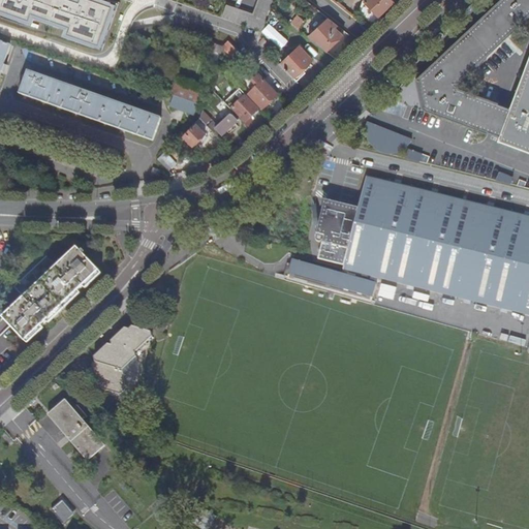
[(37,36),(48,5),(32,0),(0,0),(0,9),(11,13),(20,18),(17,29),(37,36)]
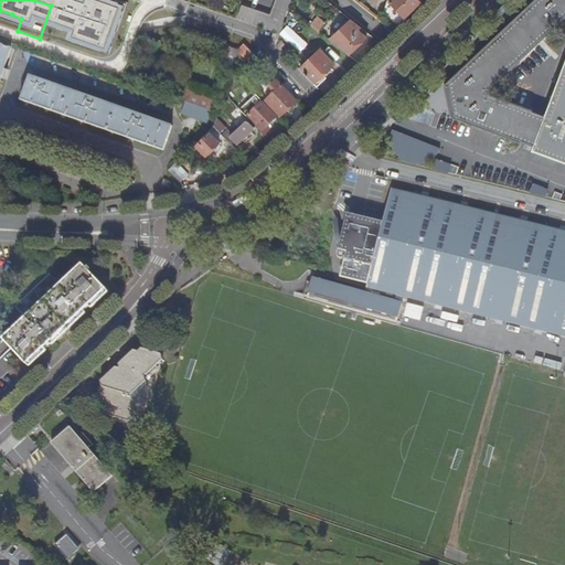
[(280,34),(290,8),(292,0),(276,0),(272,16),(244,6),(238,20),(274,31),(280,34)]
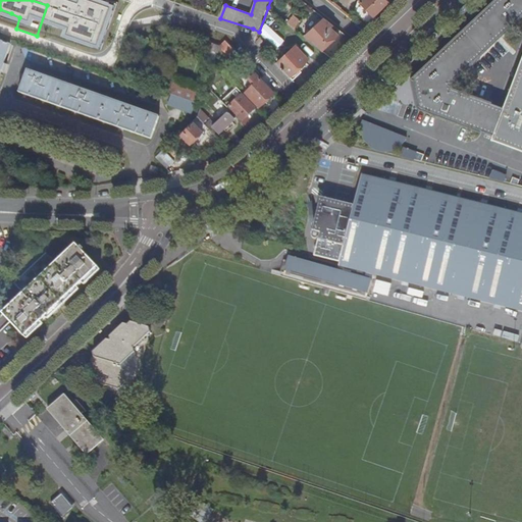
[(363,0),(362,1),(357,3),(354,11),(367,27),(375,18),(374,18),(389,3),(385,0),(363,0)]
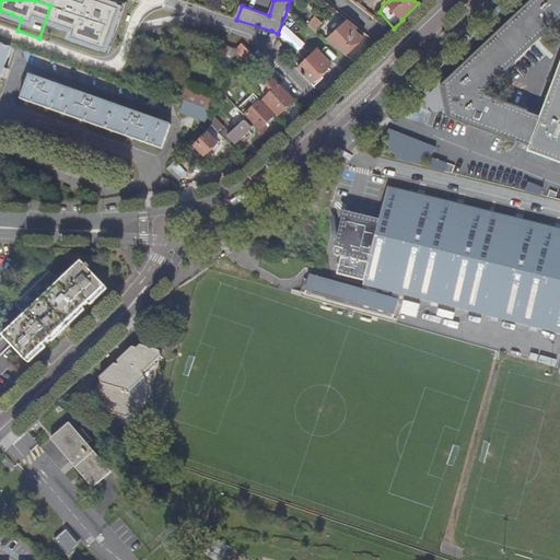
[(559,0),(528,0),(485,42),(439,84),(446,115),(515,141),(516,140),(529,146),(527,150),(553,160),(559,161),(559,0)]
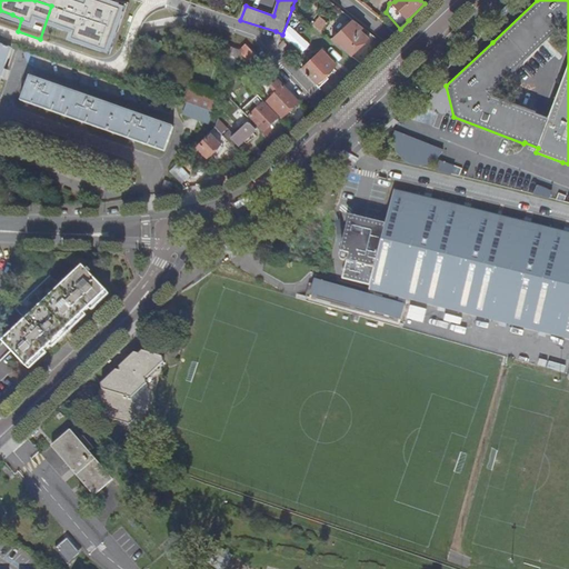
[(8,28),(18,31),(21,19),(12,15),(8,28)]
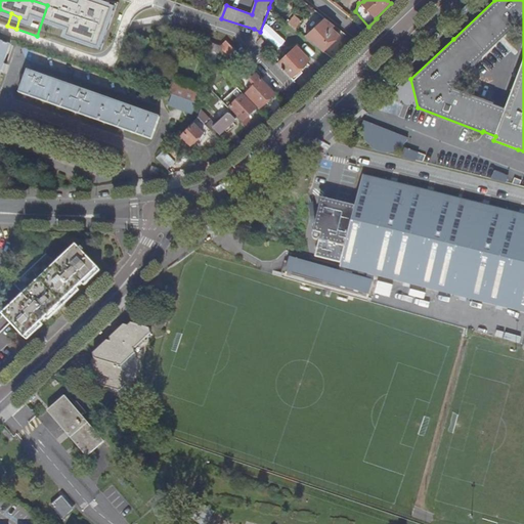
[(303,23),(295,15),(289,23),(297,30),(303,23)]
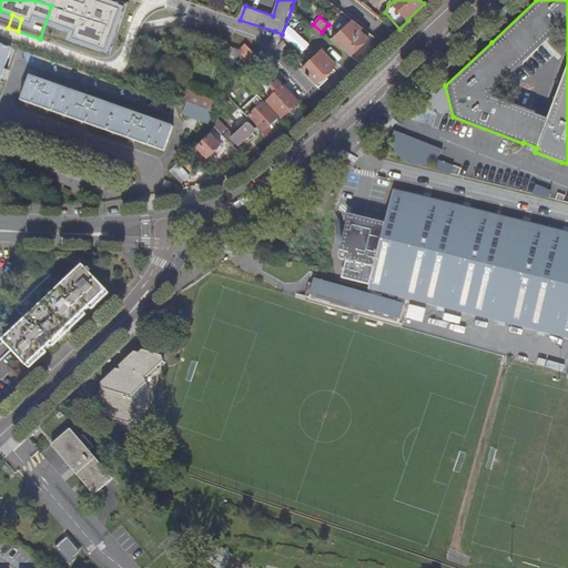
[(361,26),(353,20),(332,41),(352,57),(369,39),(363,32),(365,30),(361,26)]
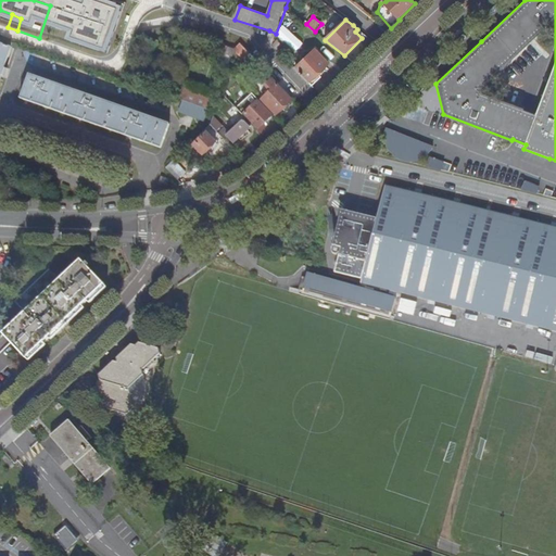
[(285,23),(277,32),(297,49),(304,41),(285,23)]
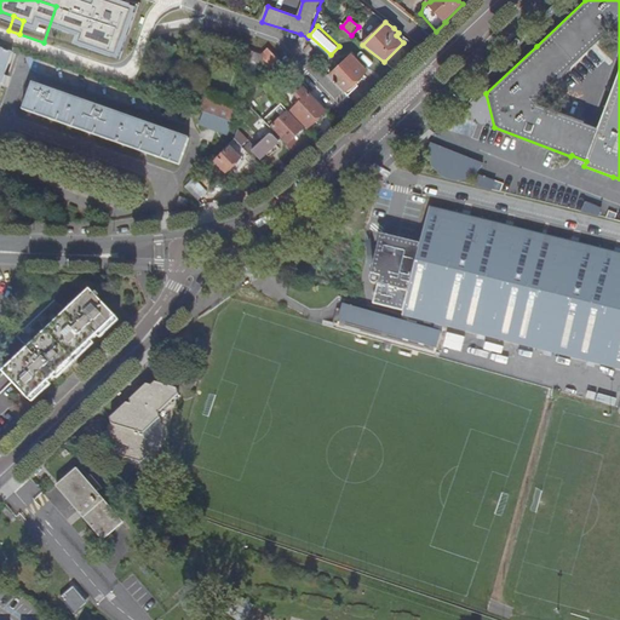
[(12,53),(0,49),(0,91),(3,85),(6,86),(9,78),(5,75),(12,53)]
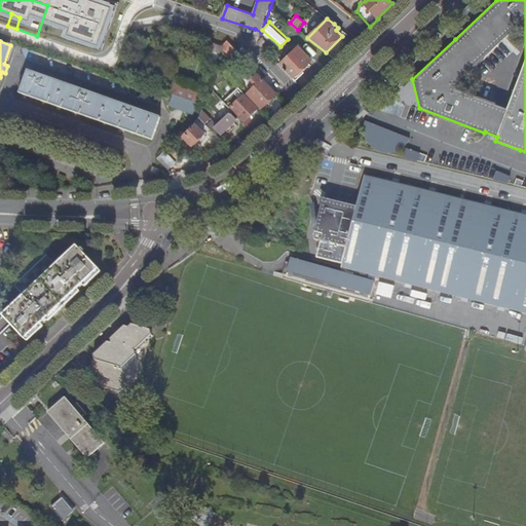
[(299,46),(279,66),(299,85),(306,77),(304,74),(313,62),(299,46)]
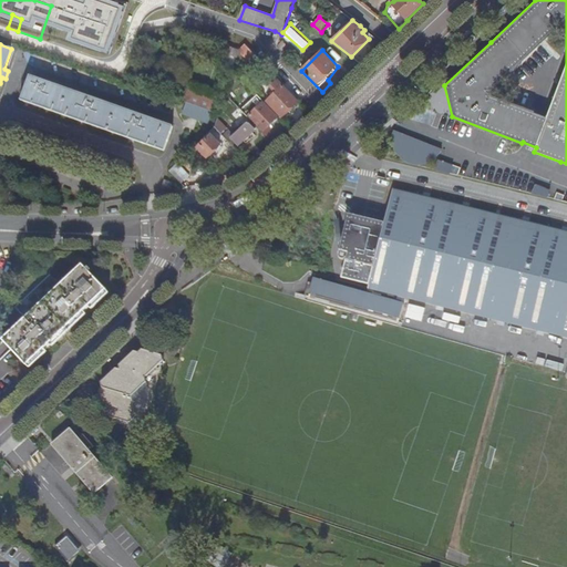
[(174,127),(29,76),(20,102),(165,153),(174,127)]
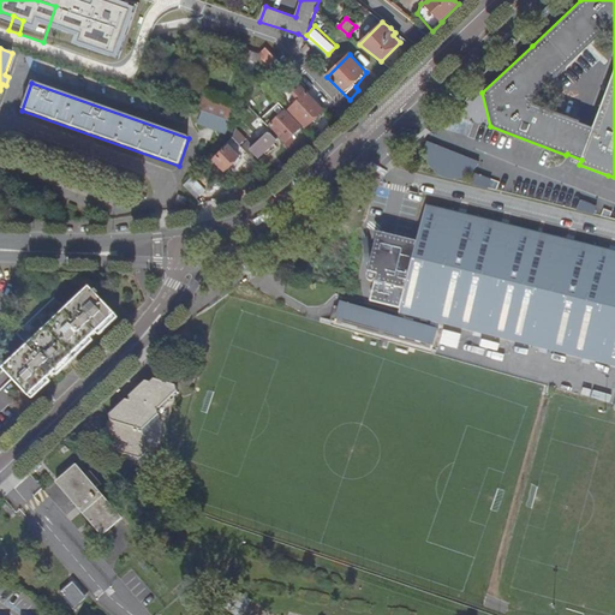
[(298,105),(291,111),(309,130),(324,112),(302,88),(292,97),(298,105)]
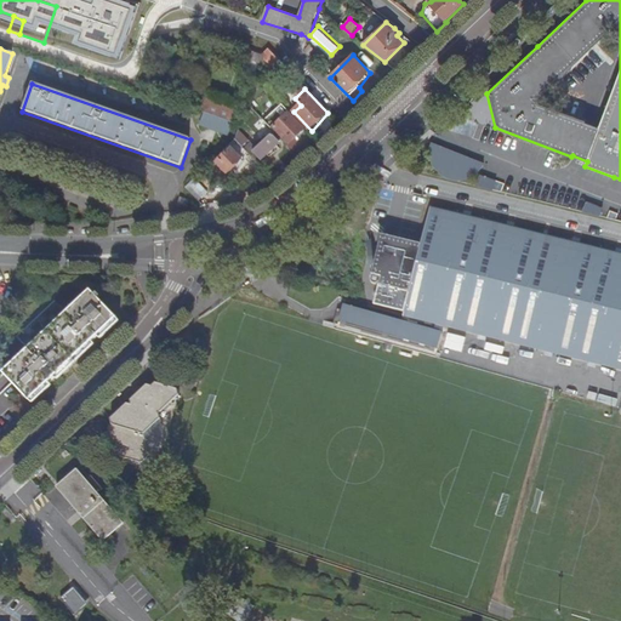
[(197,110),(204,114),(199,127),(228,137),(237,110),(200,97),(197,110)]
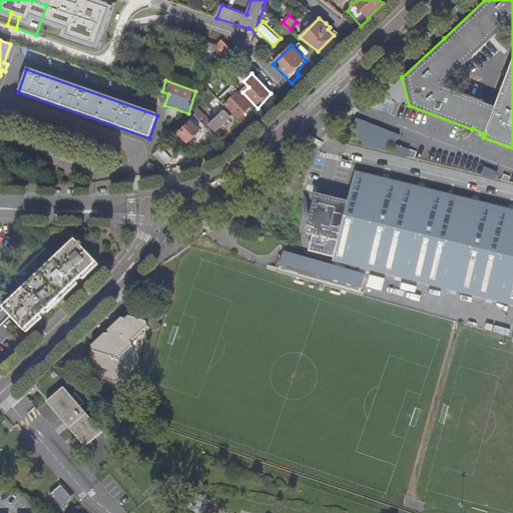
[(237,93),(238,92),(232,86),(218,101),(223,106),(225,108),(246,130),(252,124),(245,117),(252,109),(237,93)]
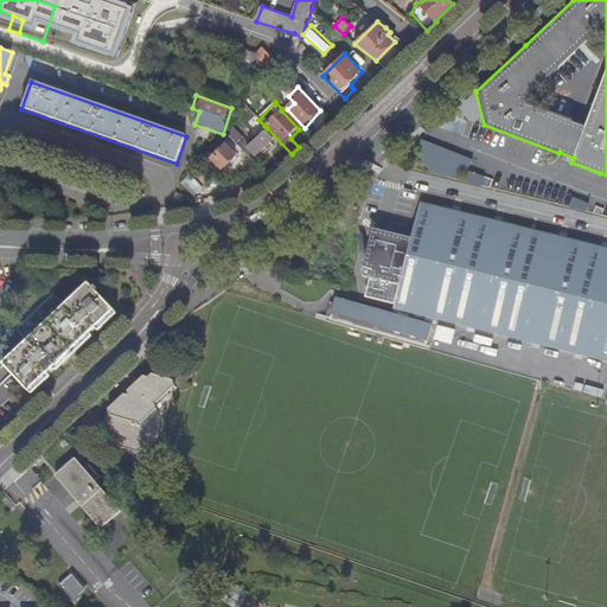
[(244,139),(232,128),(230,138),(242,151),(244,153),(247,151),(256,158),(274,141),(264,131),(254,141),(250,146),(244,139)]
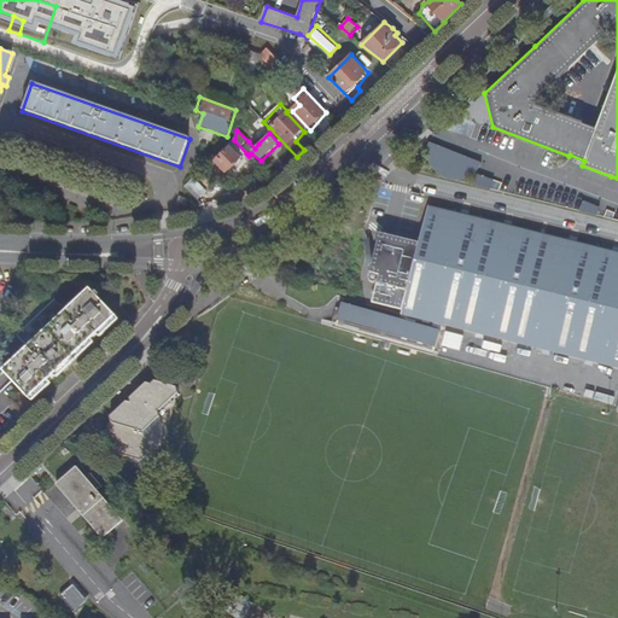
[(482,162),(429,141),(429,157),(431,168),(442,178),(455,180),(468,176),(479,168),(482,162)]
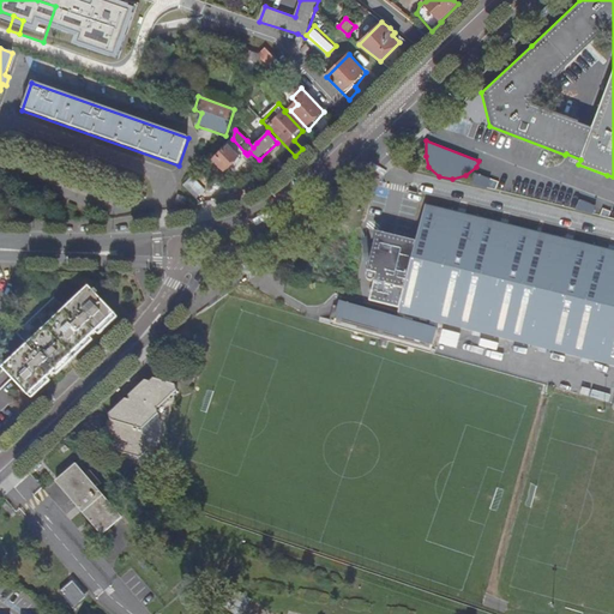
[(241,161),(229,149),(214,163),(227,176),(230,174),(238,168),(241,161)]
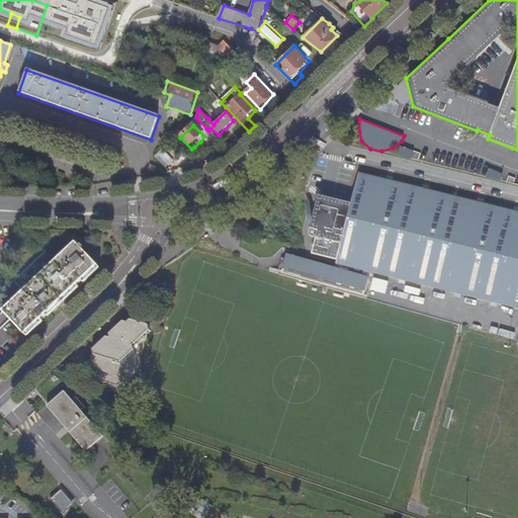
[(206,128),(201,134),(203,136),(204,138),(210,133),(206,128)]
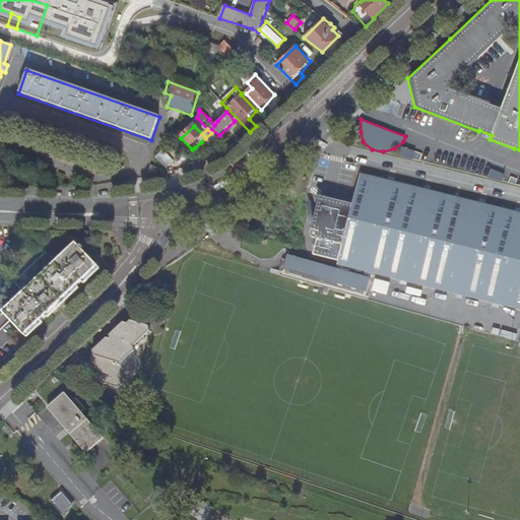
[(154,158),(166,170),(173,163),(161,151),(154,158)]
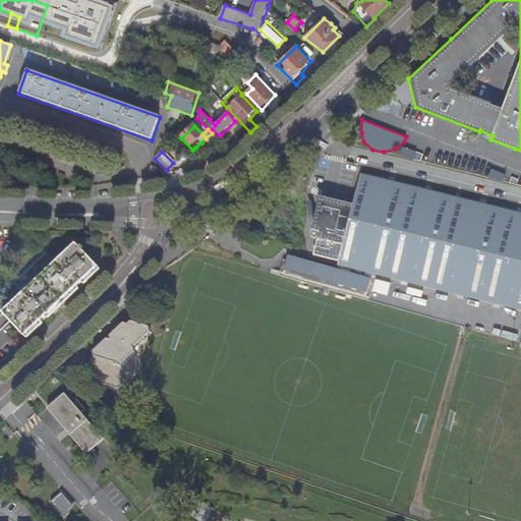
[(0,168),(8,171),(10,165),(0,160),(0,168)]
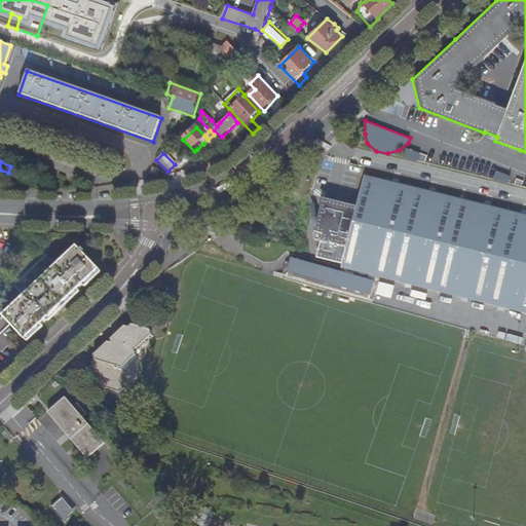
[(322,200),(314,234),(313,235),(313,236),(314,237),(314,238),(316,239),(317,240),(318,240),(320,239),(321,239),(322,238),(316,257),(342,263),(341,267),(525,312),(525,215),(396,183),(364,175),(355,209),(322,200)]
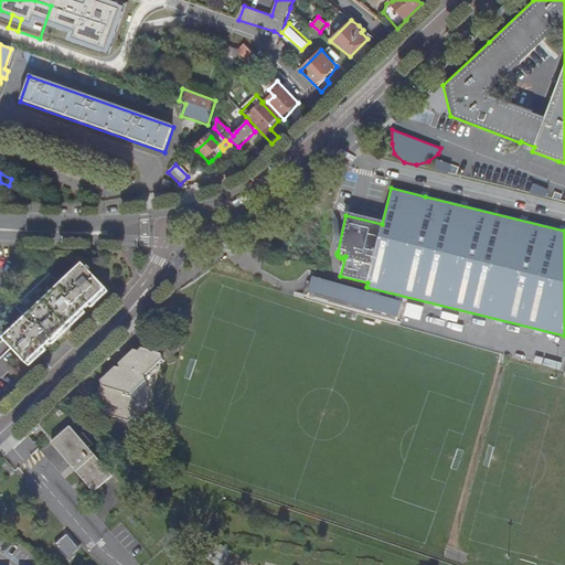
[(82,266),(3,340),(28,366),(106,290),(89,274),(92,270),(88,267),(86,269),(82,266)]
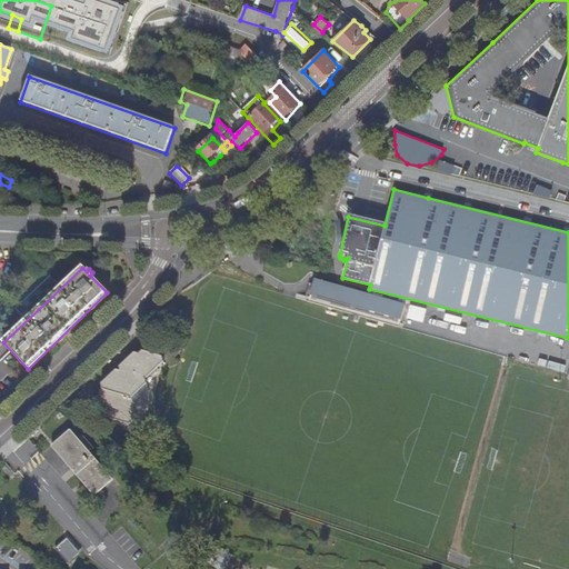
[(405,306),(315,281),(308,302),(399,327),(405,306)]
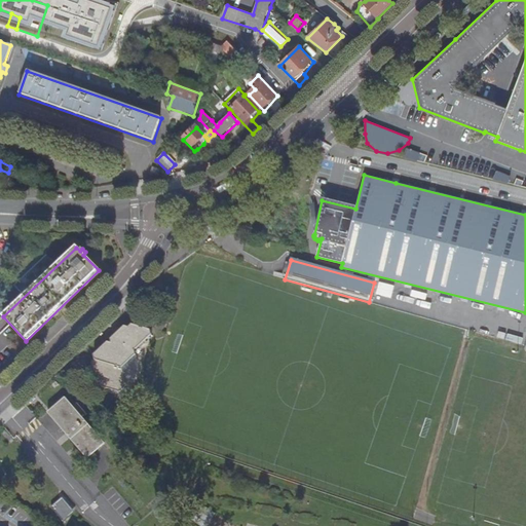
[(111,342),(107,341),(94,354),(95,359),(91,362),(96,380),(100,381),(101,385),(119,390),(126,384),(123,366),(136,354),(135,350),(150,334),(150,329),(132,323),(128,326),(123,325),(110,338),(111,342)]
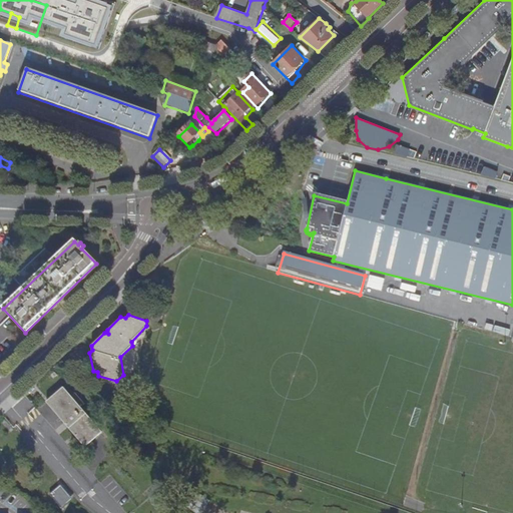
[(120,357),(123,375),(136,363),(132,346),(120,357)]
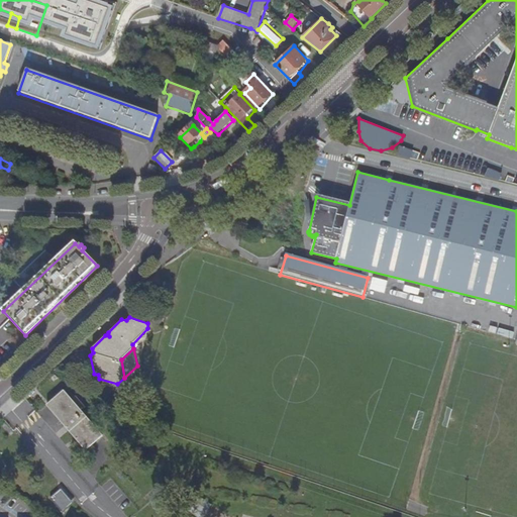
[(63,390),(46,405),(86,450),(103,434),(63,390)]
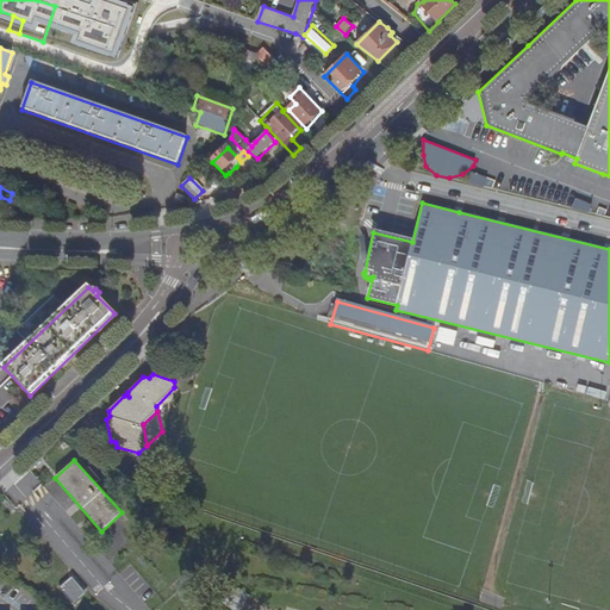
[(74,576),(61,587),(75,605),(89,593),(74,576)]
